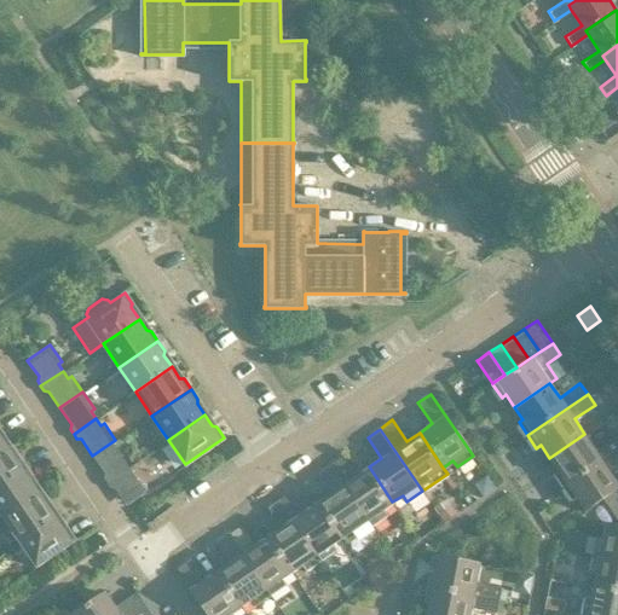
[(553,474),(561,486),(617,447),(617,439),(616,435),(614,434),(594,448),(584,434),(549,458),(558,470),(553,474)]
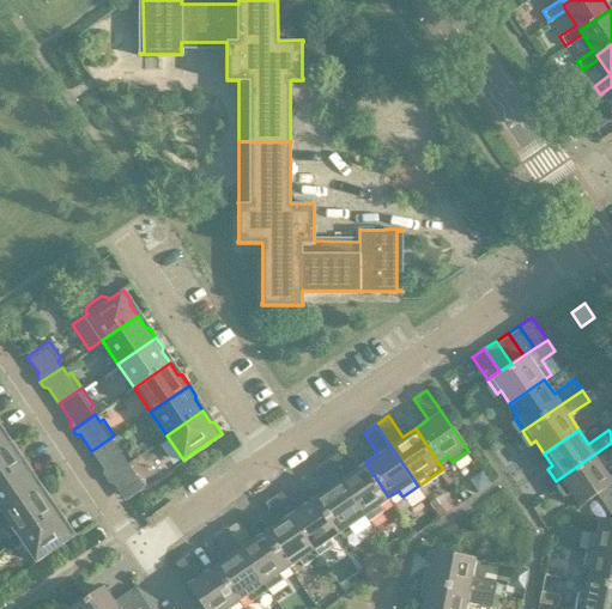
[(8,438),(0,443),(0,477),(23,463),(14,452),(16,449),(8,438)]
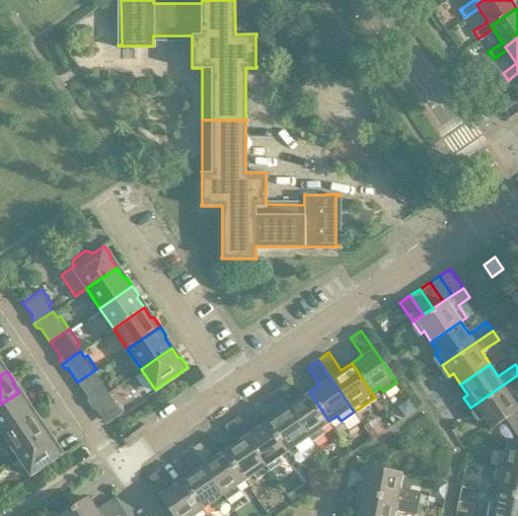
[(517,388),(517,375),(470,408),(478,419),(482,416),(490,427),(505,417),(504,416),(517,406),(517,404),(510,394),(517,388)]
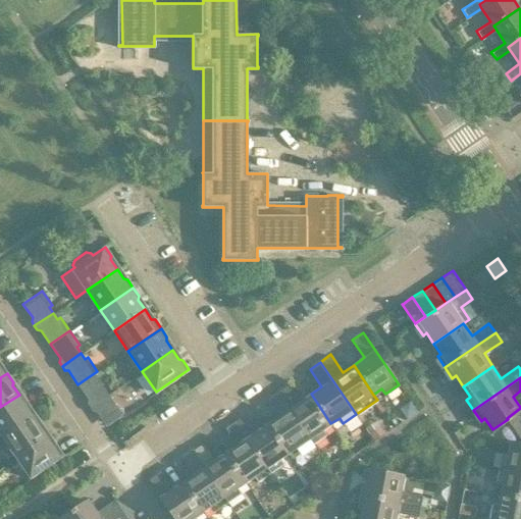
[(322,429),(330,423),(311,394),(300,402),(288,383),(277,391),(313,444),(326,434),(322,429)]
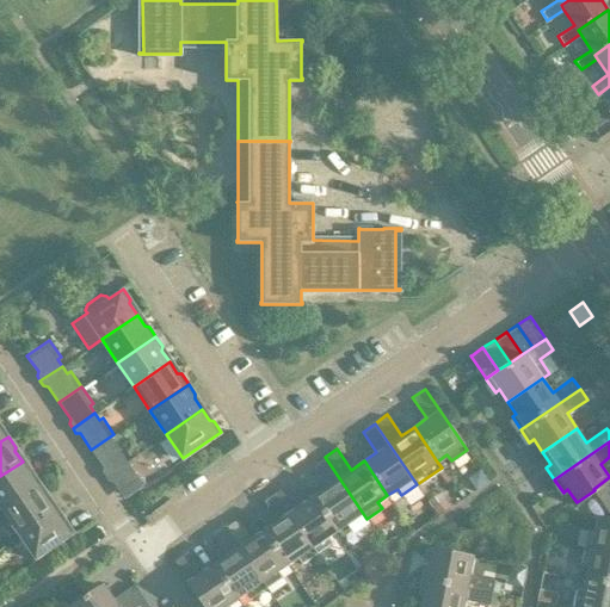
[(102,471),(105,476),(127,460),(122,453),(103,466),(102,471)]
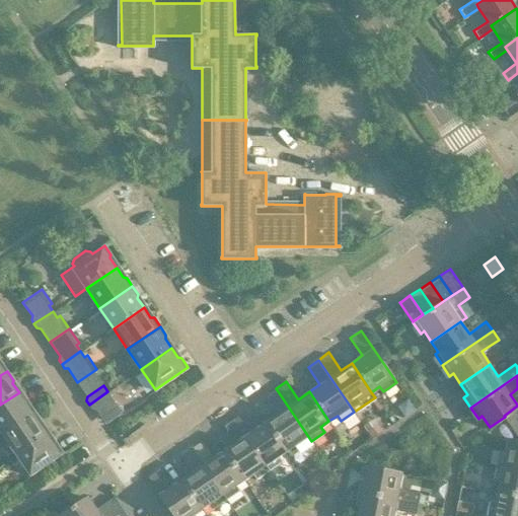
[(298,449),(311,441),(276,388),(266,395),(277,414),(267,421),(287,450),(295,444),(298,449)]
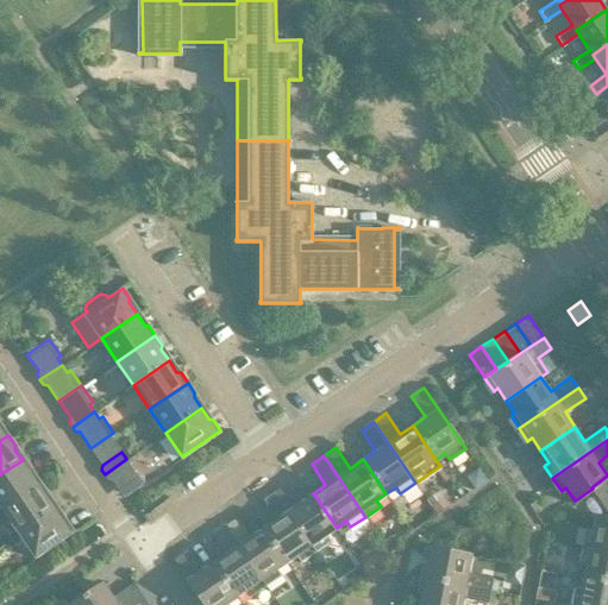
[(131,466),(126,459),(105,474),(107,478),(112,479),(131,466)]
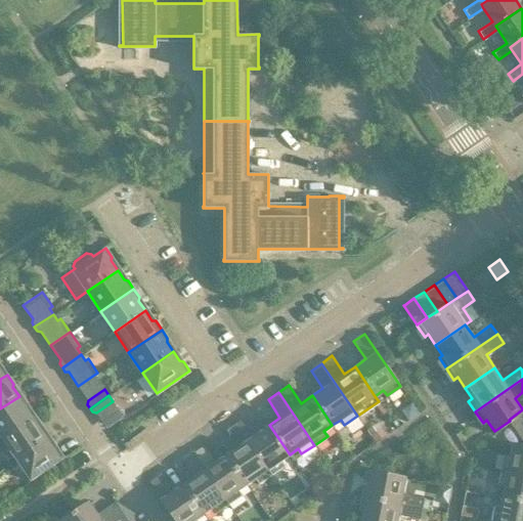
[(0,435),(2,438),(35,416),(30,406),(26,406),(19,396),(0,408),(0,435)]
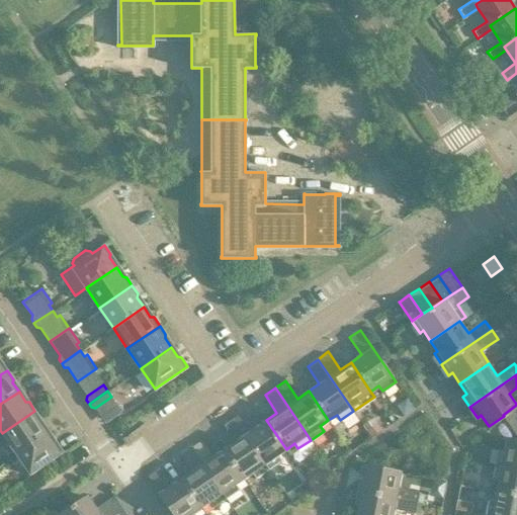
[(516,405),(503,415),(504,416),(516,435),(516,405)]
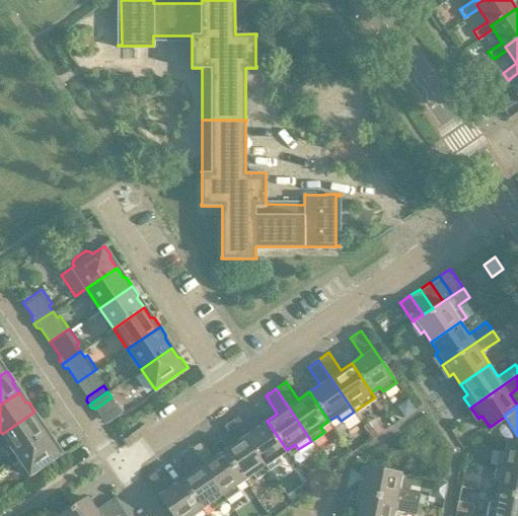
[(279,455),(287,450),(267,421),(255,428),(244,411),(233,418),(269,469),(282,460),(279,455)]
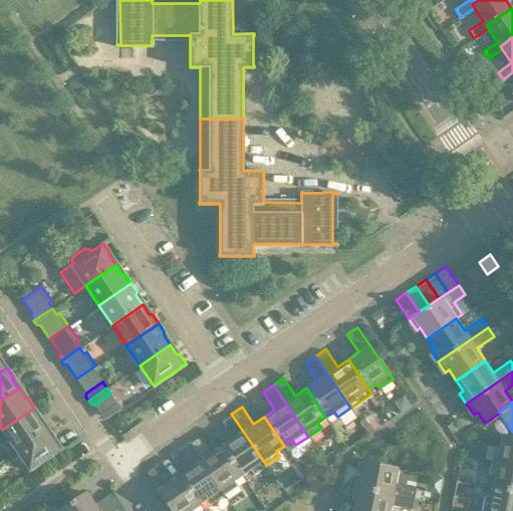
[(16,450),(46,429),(39,420),(40,416),(34,408),(2,430),(16,450)]
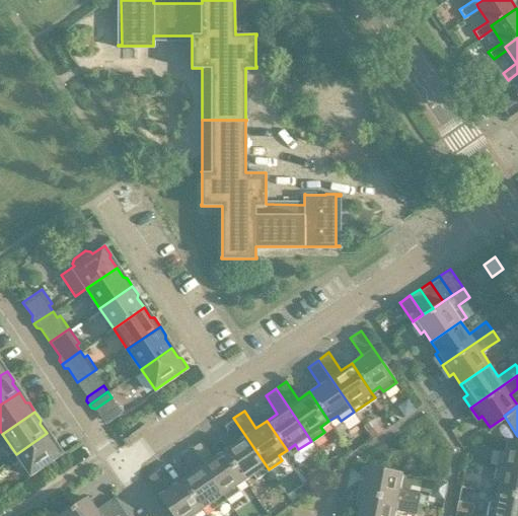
[(255,478),(269,469),(233,418),(223,425),(235,442),(224,449),(244,478),(252,473),(255,478)]
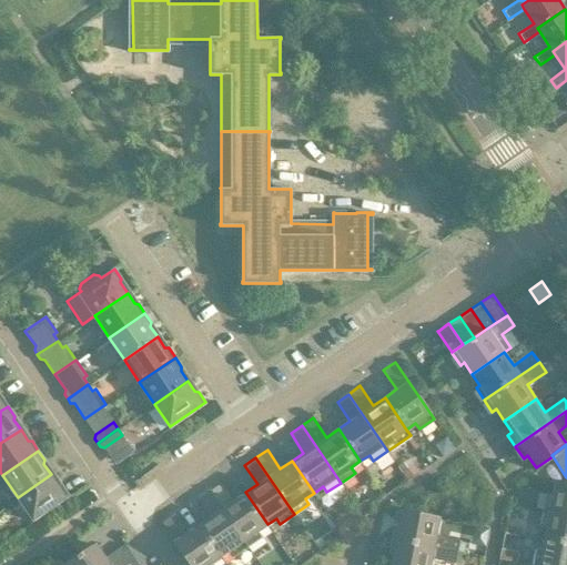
[(51,474),(18,497),(33,520),(69,495),(62,485),(58,484),(51,474)]
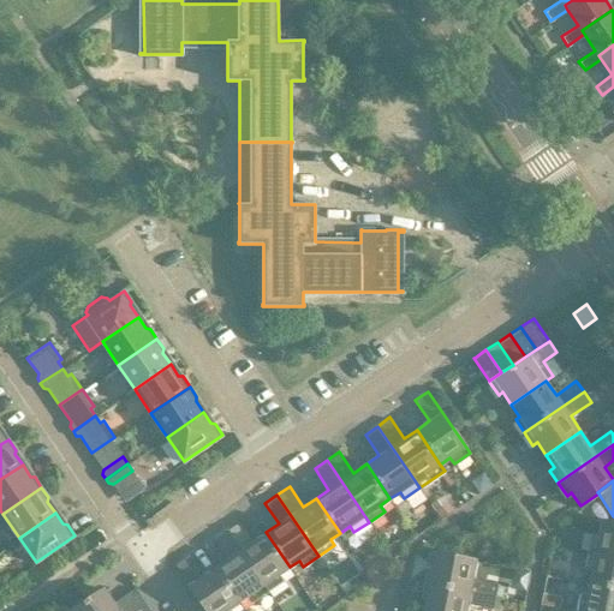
[(279,574),(290,567),(266,532),(252,541),(238,520),(226,528),(268,591),(284,580),(279,574)]
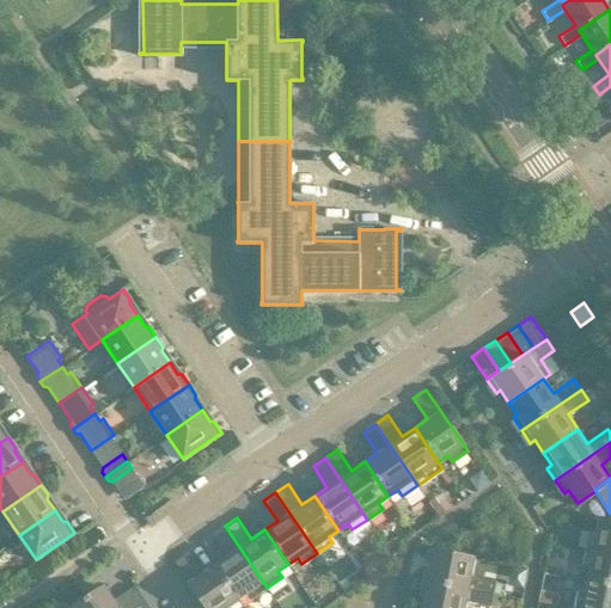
[(588,529),(585,547),(610,552),(610,520),(598,519),(596,530),(588,529)]
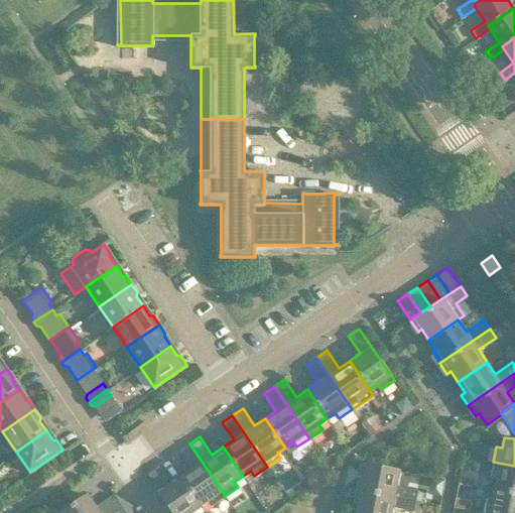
[(190,469),(180,476),(201,505),(209,500),(212,504),(225,496),(189,443),(179,452),(190,469)]
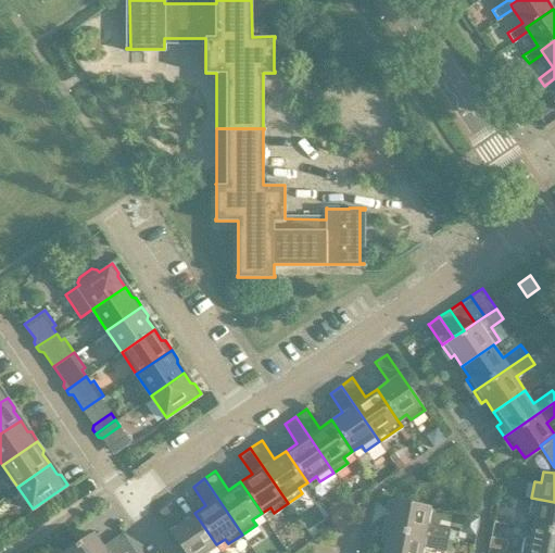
[(357,488),(351,492),(357,502),(364,498),(357,488)]
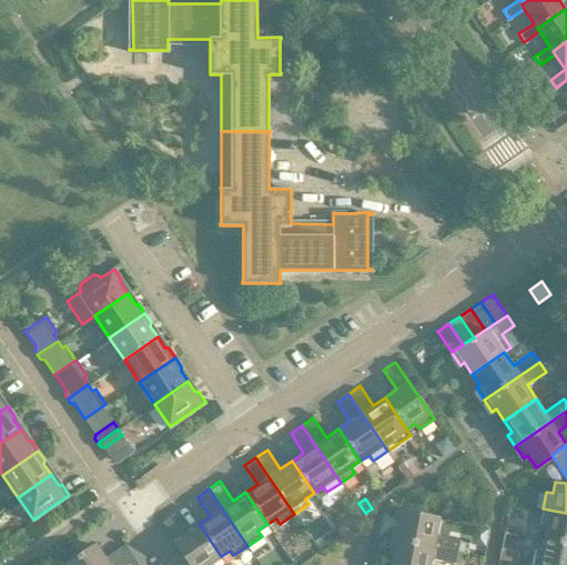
[(357,508),(348,515),(354,523),(363,517),(357,508)]
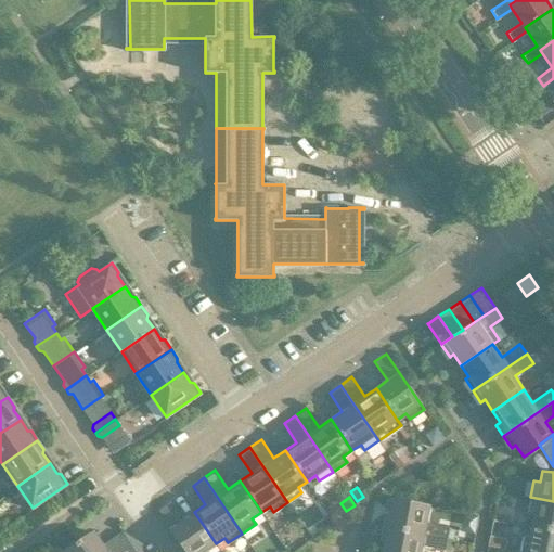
[(553,501),(530,497),(527,513),(533,514),(531,525),(553,529),(553,501)]
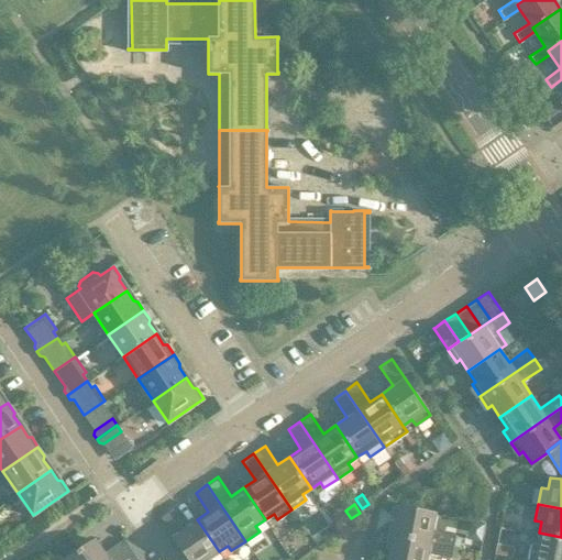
[(390,519),(387,533),(452,545),(454,534),(432,529),(436,513),(397,506),(395,520),(390,519)]
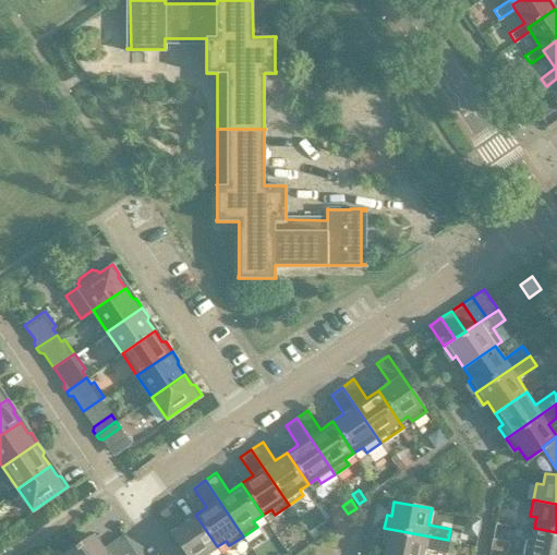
[(209,554),(208,552),(217,546),(195,515),(184,522),(171,504),(159,511),(189,554),(209,554)]
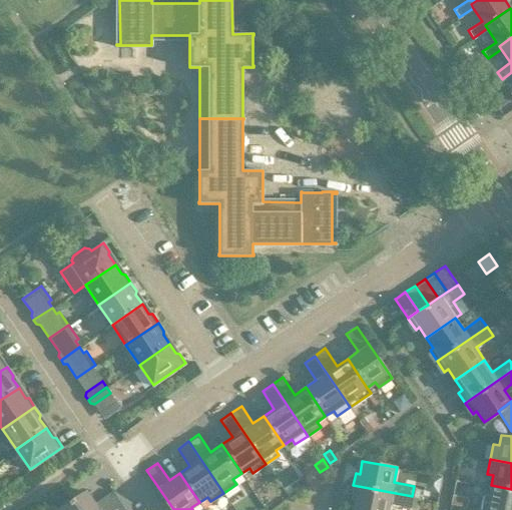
[(301,478),(292,484),(297,491),(305,485),(301,478)]
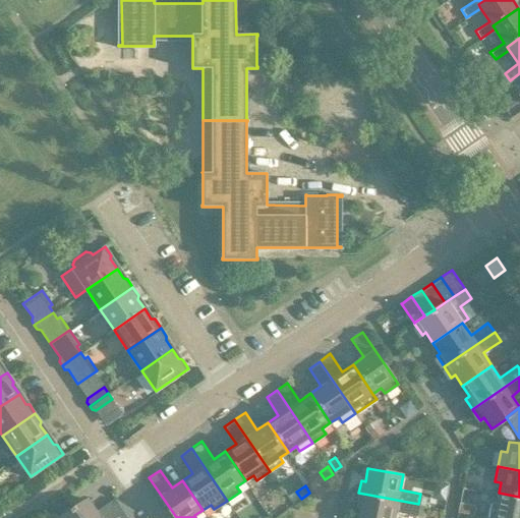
[(416,515),(418,504),(358,493),(356,506),(360,507),(358,517),(394,517),(396,511),(416,515)]
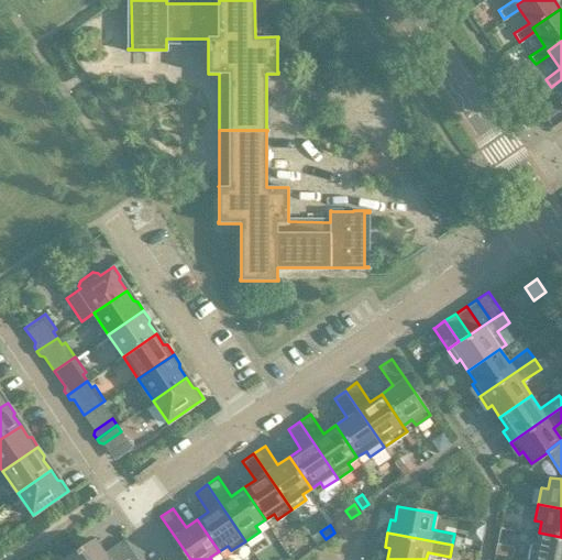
[(530,542),(527,559),(531,559),(561,559),(561,537),(539,533),(537,544),(530,542)]
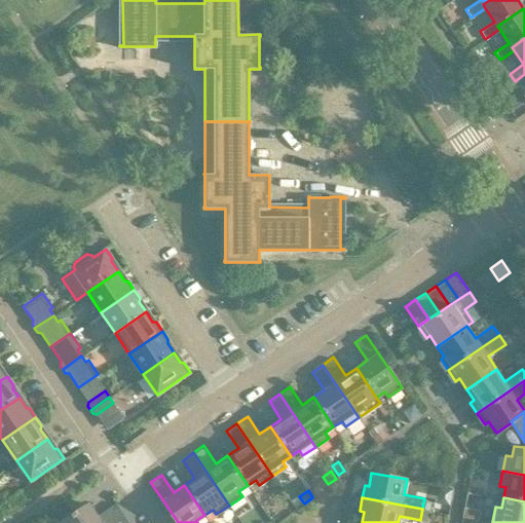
[(107,522),(122,513),(115,502),(98,514),(89,502),(60,522),(107,522)]
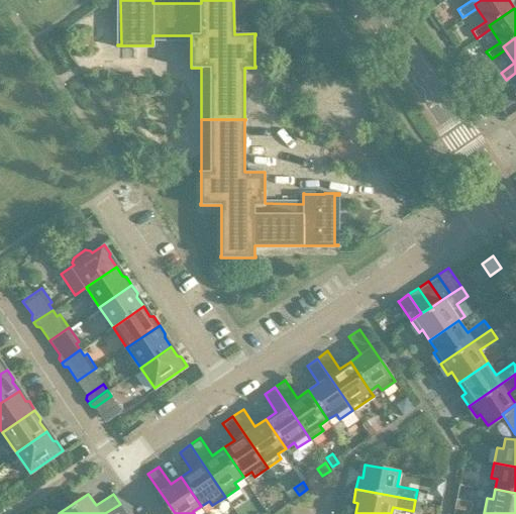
[(457,498),(455,507),(470,509),(472,500),(457,498)]
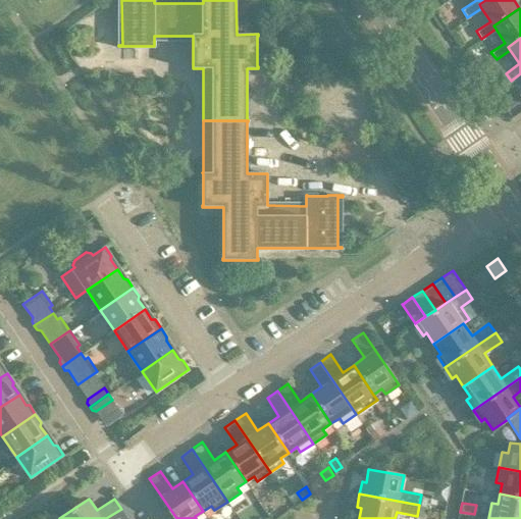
[(127,518),(121,509),(106,518),(127,518)]
